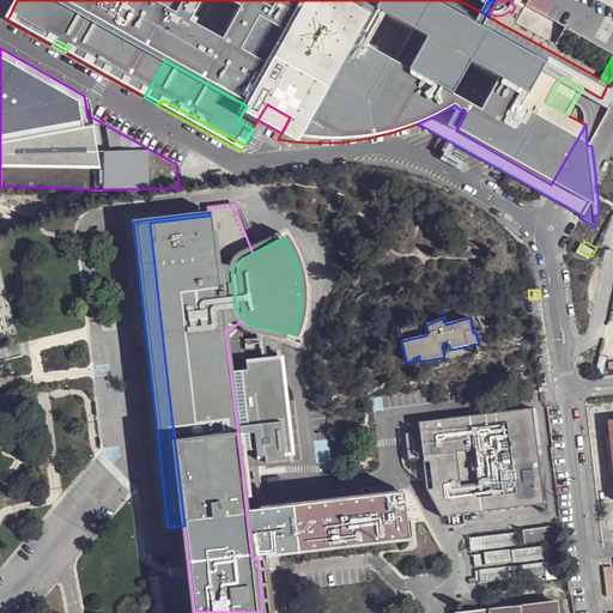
[(243,352),(238,323),(225,331),(242,467),(256,465),(243,352)]
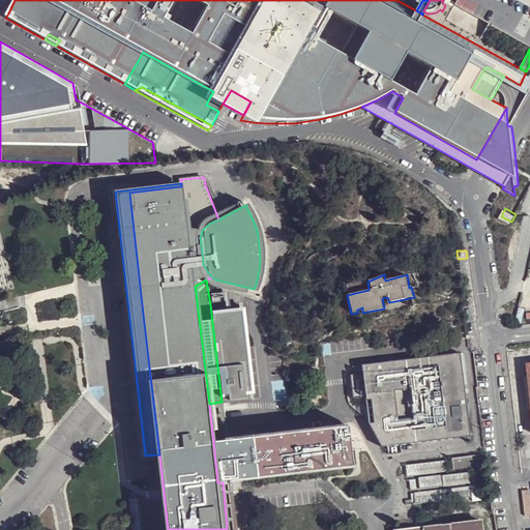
[(218,298),(230,296),(229,290),(217,292),(218,298)]
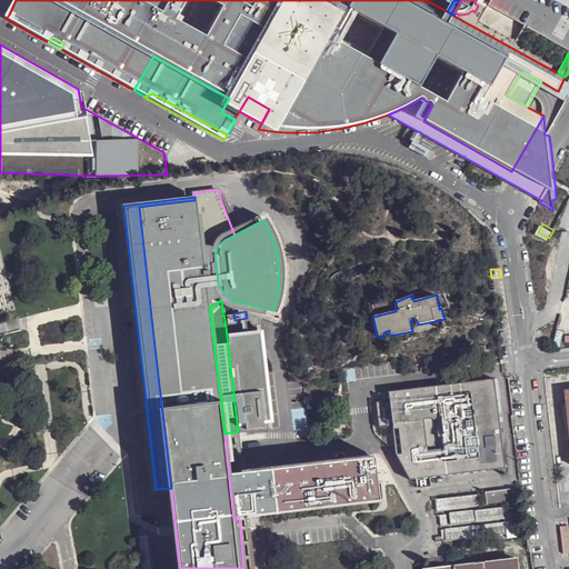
[(268,428),(256,323),(226,327),(238,431),(268,428)]
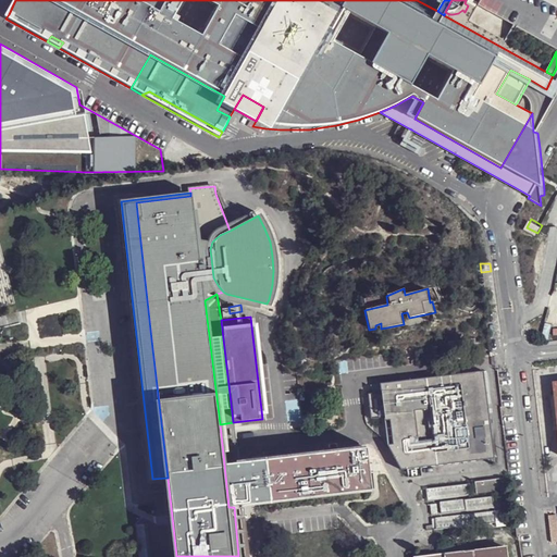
[(472,337),(446,339),(447,348),(473,346),(472,337)]
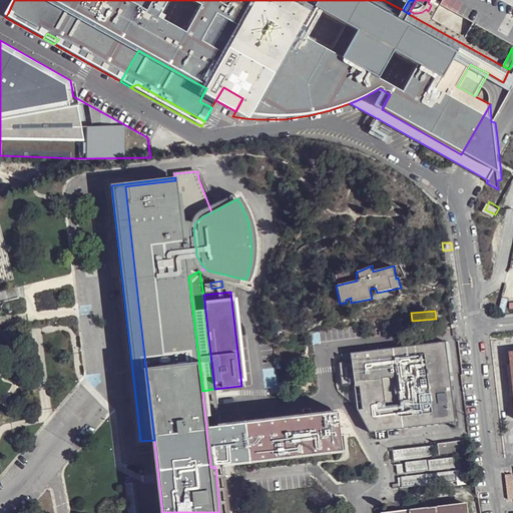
[(445,341),(349,353),(350,361),(342,362),(338,363),(341,386),(353,384),(354,387),(358,387),(361,409),(356,410),(369,433),(455,422),(445,341)]
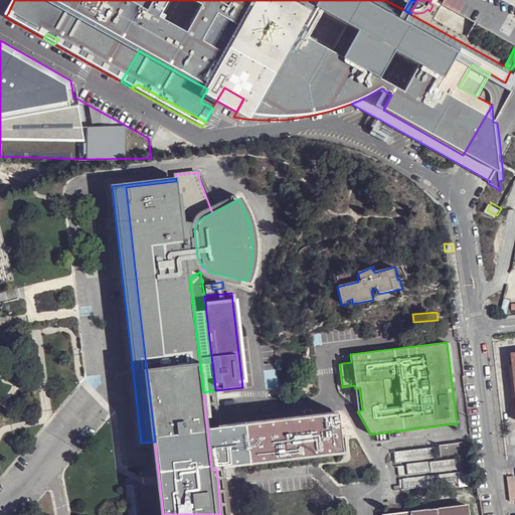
[(351,362),(350,354),(342,355),(343,363),(351,362)]
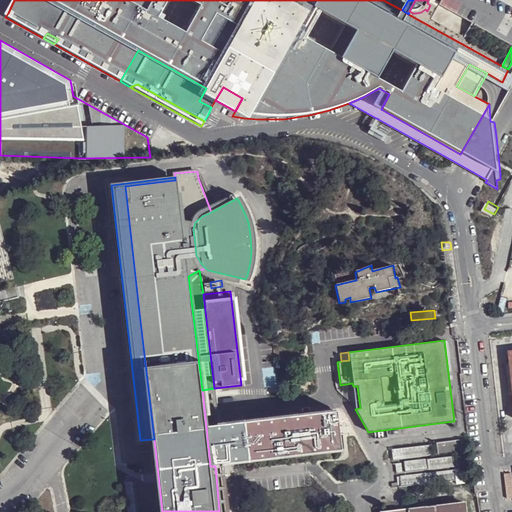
[(206,427),(219,425),(214,388),(202,390),(206,427)]
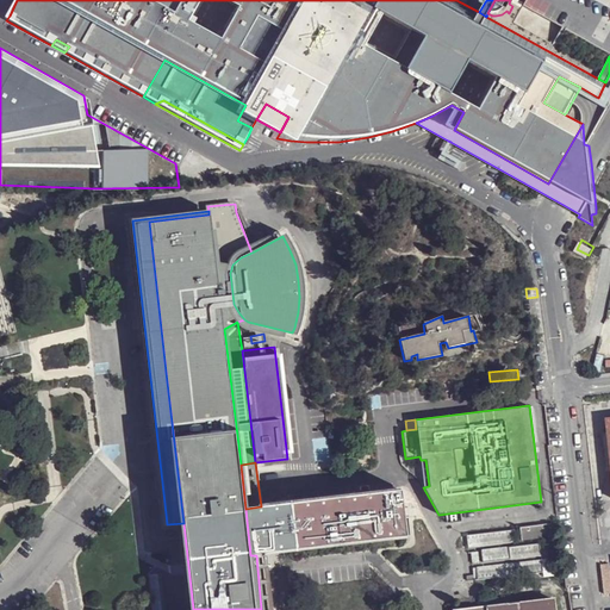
[(261,506),(246,509),(250,555),(256,555),(266,554),(408,536),(402,490),(261,506)]
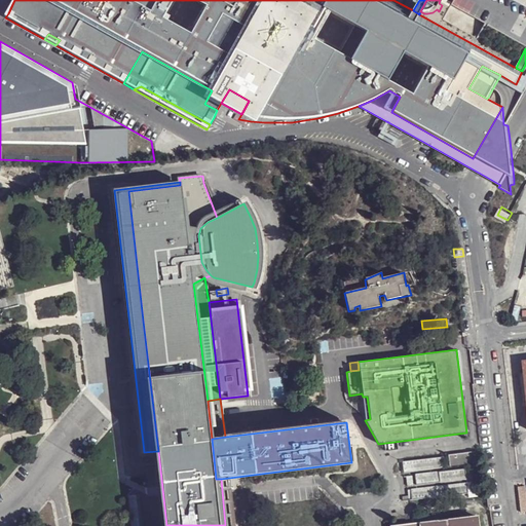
[(476,461),(475,450),(448,454),(450,465),(476,461)]
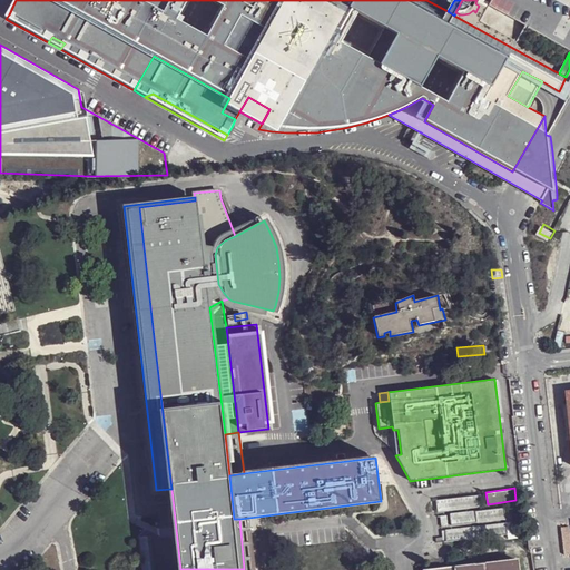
[(481,494),(436,500),(438,510),(482,504),(481,494)]
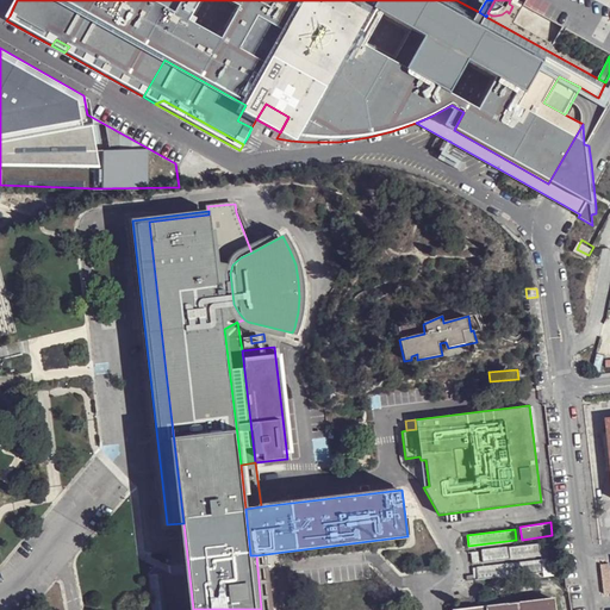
[(540,542),(484,549),(485,560),(541,553),(540,542)]
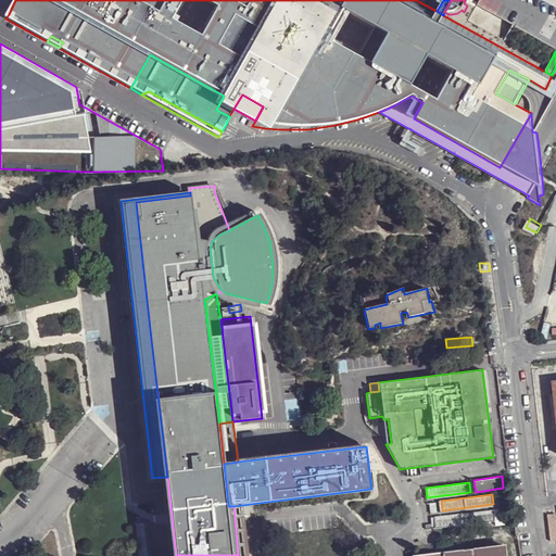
[(238,555),(248,555),(242,505),(234,506),(238,555)]
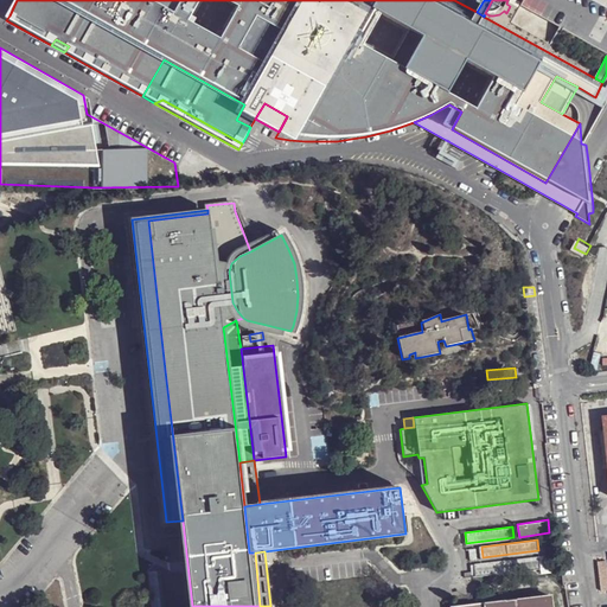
[(466,572),(467,576),(541,567),(540,555),(472,563),(473,570),(466,572)]
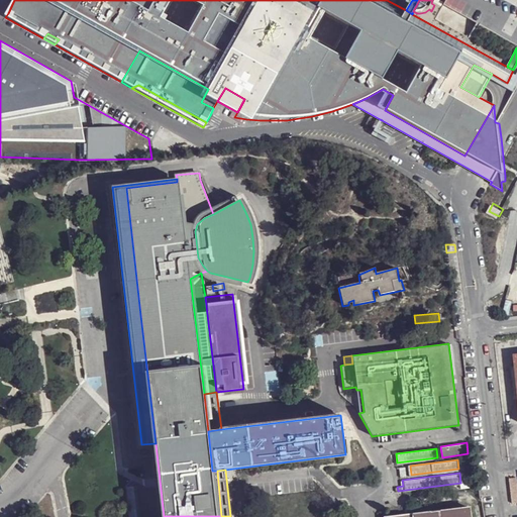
[(513,479),(506,480),(508,505),(515,504),(513,479)]
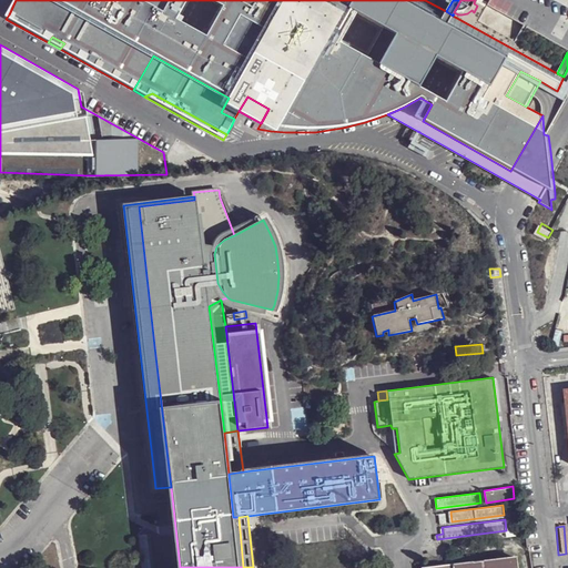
[(142,556),(152,555),(151,534),(141,535),(142,556)]
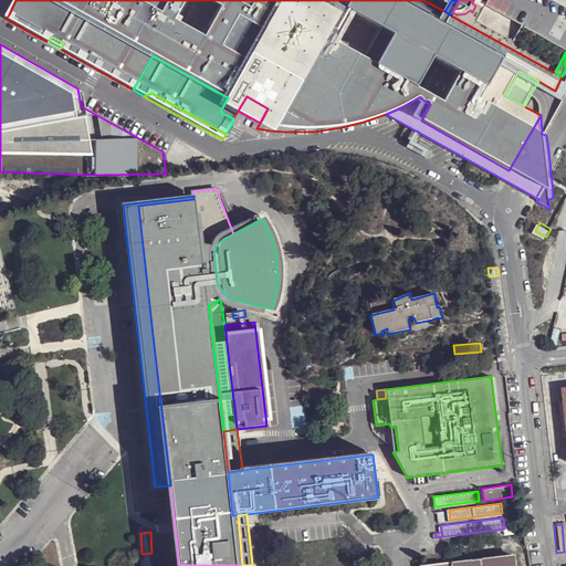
[(420,565),(514,565),(513,555),(420,565)]
